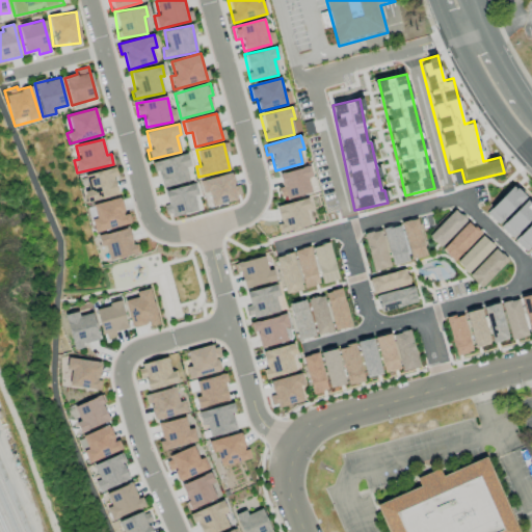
[(189,166),(187,154),(152,162),(154,171),(158,170),(161,187),(188,182),(185,166),(189,166)]
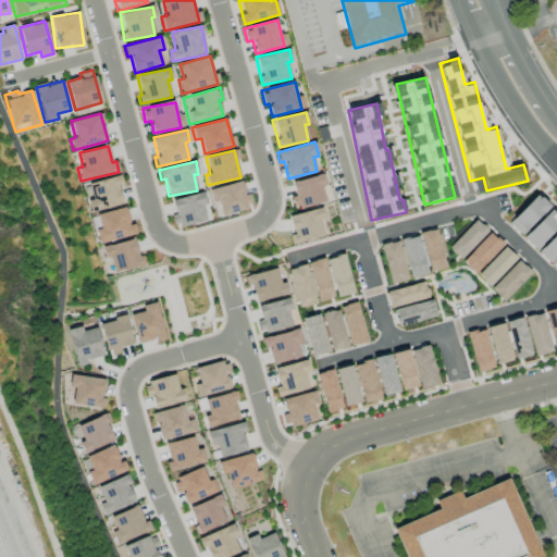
[(293,209),(325,202),(321,175),(292,181),(295,197),(291,197),(293,209)]
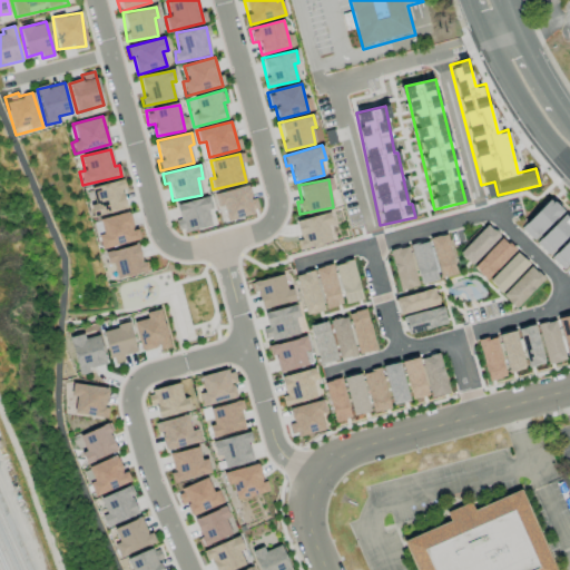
[(123,188),(121,180),(90,186),(94,205),(89,205),(91,216),(126,209),(121,188),(123,188)]
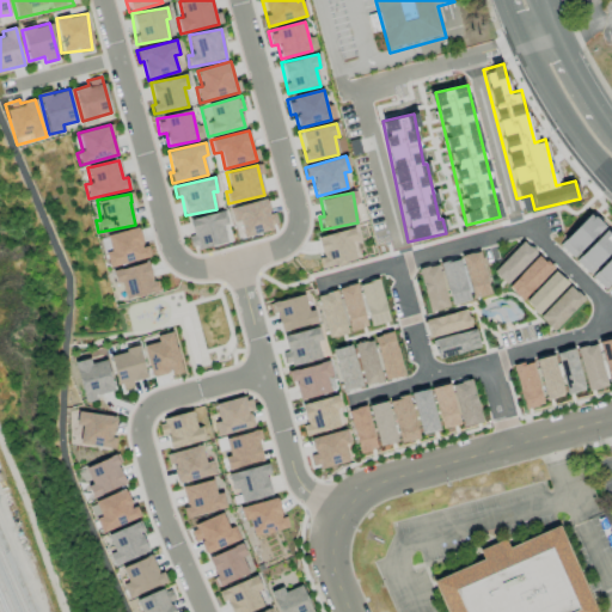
[(274,213),(270,214),(265,199),(230,208),(233,222),(238,221),(243,237),(279,227),(274,213)]
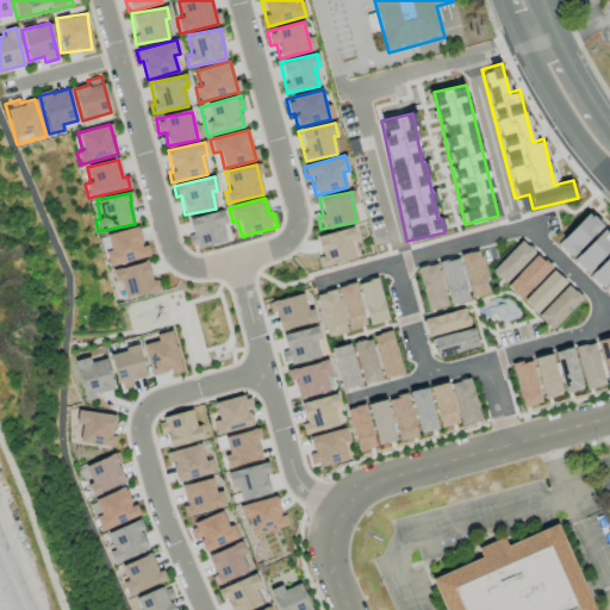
[(191,249),(226,241),(219,211),(188,219),(192,235),(187,236),(191,249)]
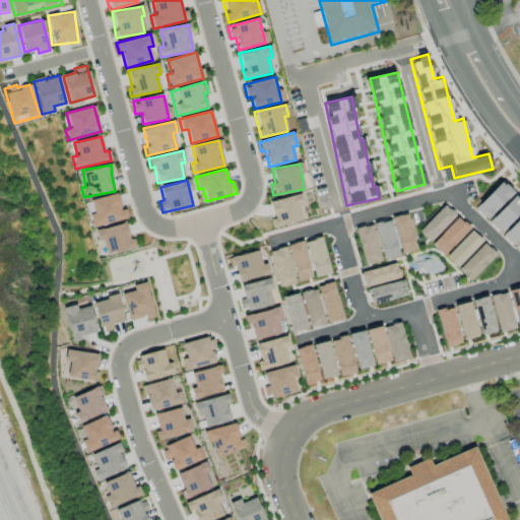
[(486,219),(513,192),(501,181),(474,208),(486,219)]
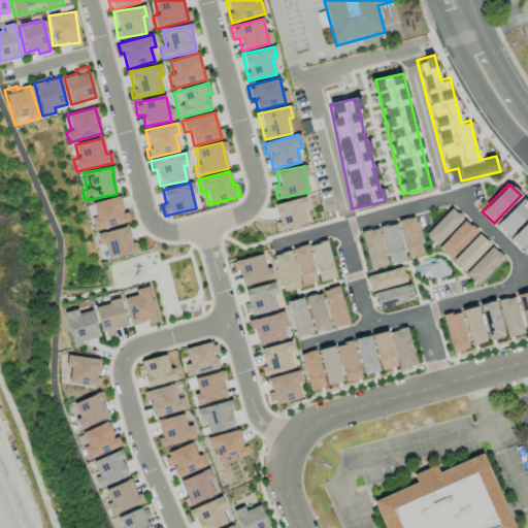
[(92,202),(95,218),(90,219),(93,230),(129,223),(127,212),(123,213),(120,197),(92,202)]
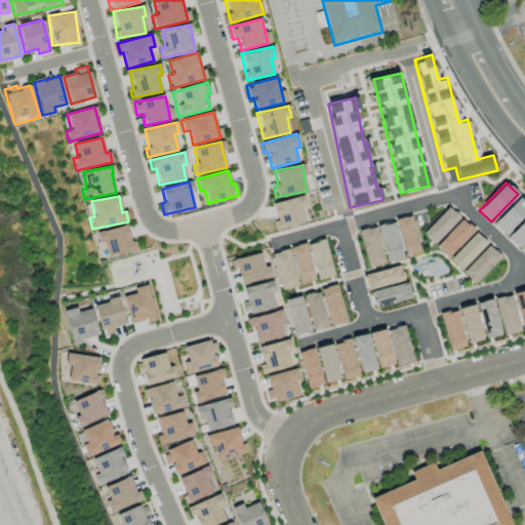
[(300,207),(306,206),(304,196),(272,203),(277,230),(305,224),(300,207)]
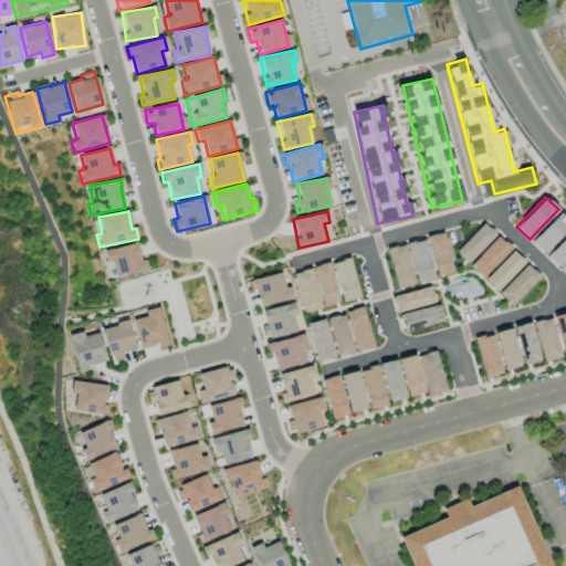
[(545,255),(558,268),(565,260),(565,217),(561,211),(532,241),(545,254),(545,255)]
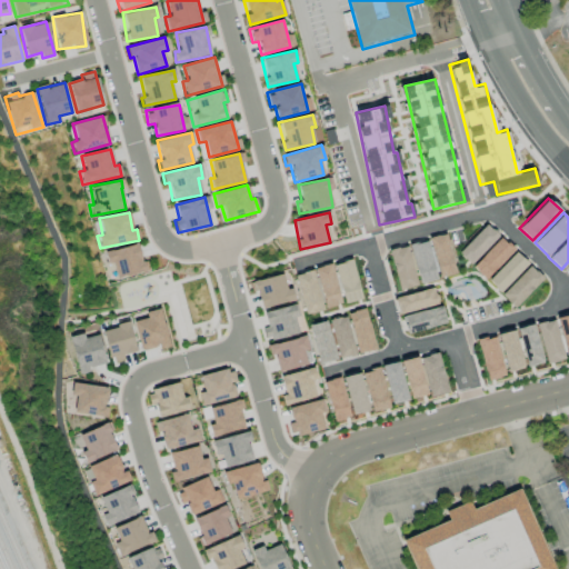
[(470,265),(498,236),(485,225),(458,253),(470,265)]
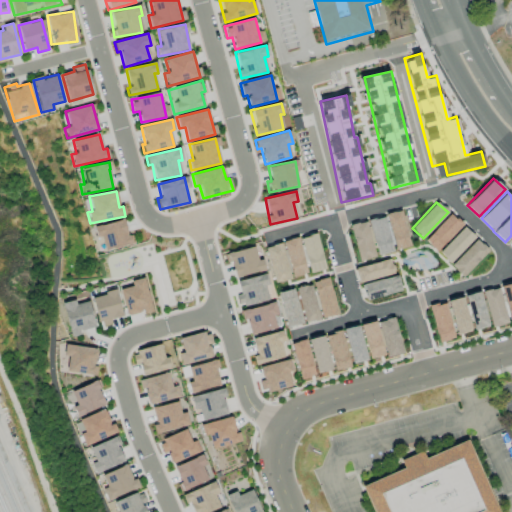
[(393,250),(408,247),(402,211),(387,214),(393,250)]
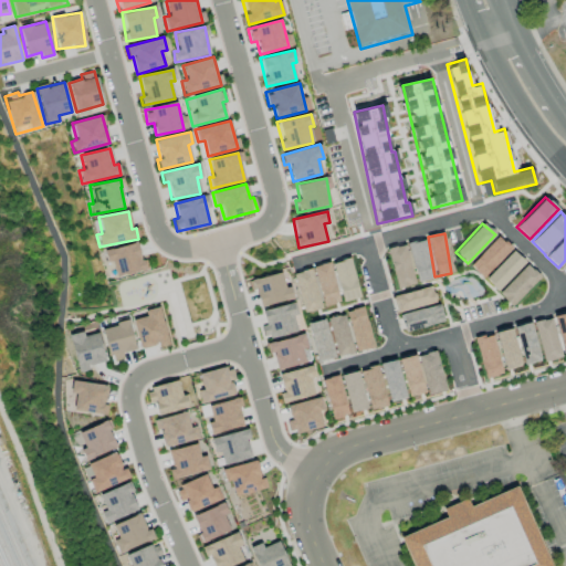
[(482,279),(511,249),(498,237),(469,266),(482,279)]
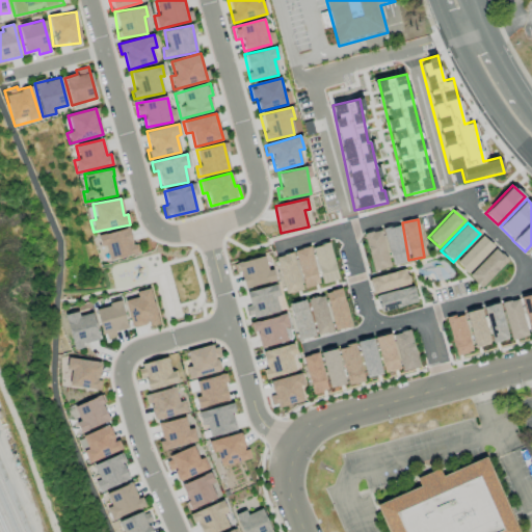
[(381,230),(391,266),(407,261),(398,225),(381,230)]
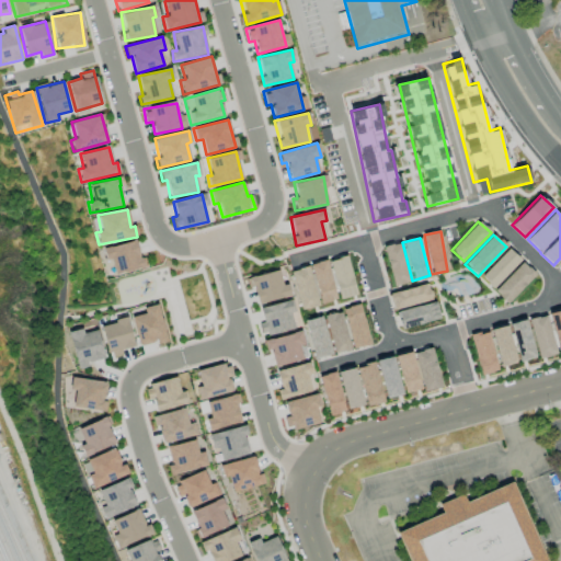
[(142,268),(137,241),(102,248),(105,260),(111,260),(114,274),(142,268)]
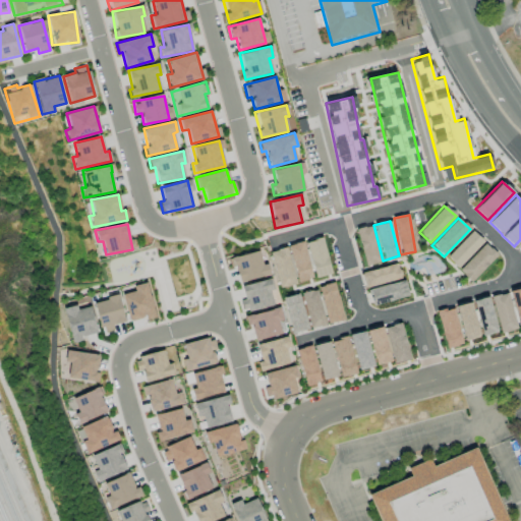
[(382,262),(371,225),(355,229),(365,266),(382,262)]
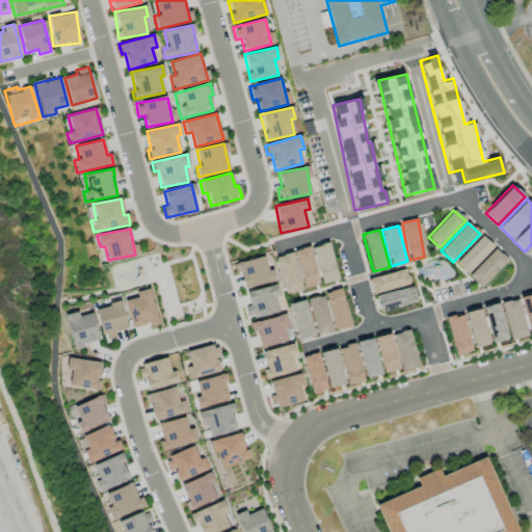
[(467,274),(493,246),(481,235),(455,263),(467,274)]
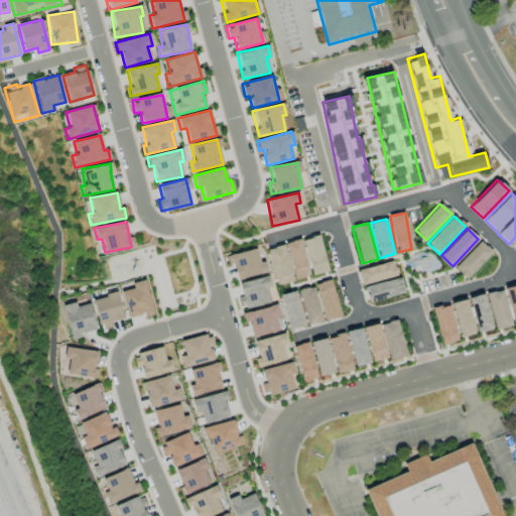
[(326,272),(320,237),(304,239),(309,274),(326,272)]
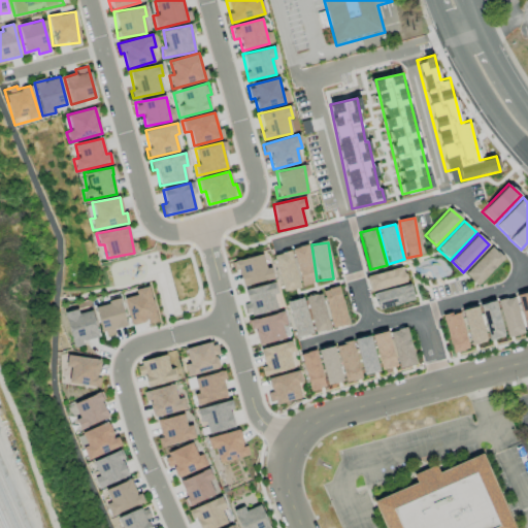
[(294,248),(299,285),(315,283),(308,245),(294,248)]
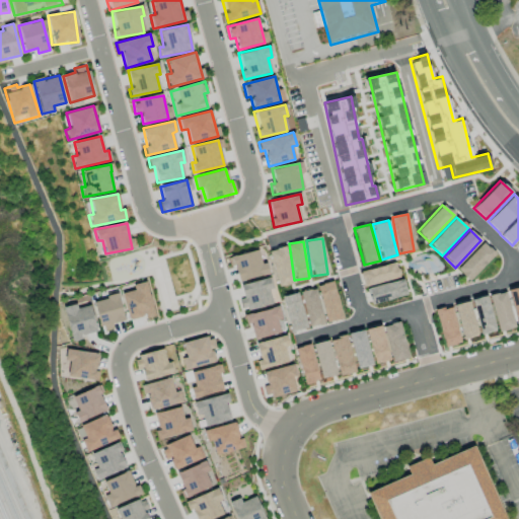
[(456,269),(468,281),(495,254),(484,242),(456,269)]
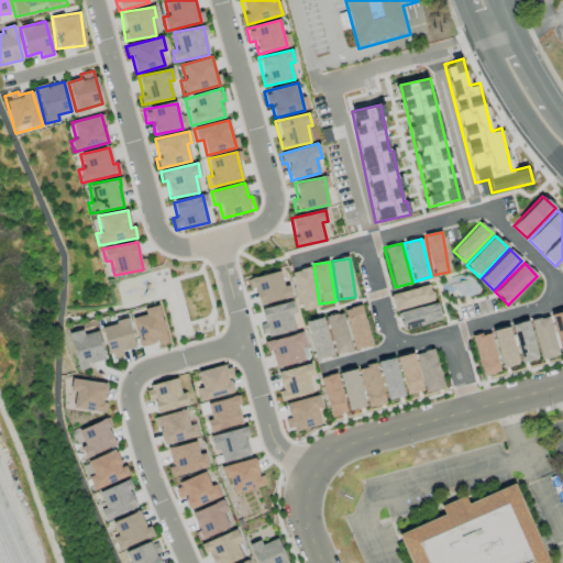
[(301,311),(319,306),(308,267),(290,273),(301,311)]
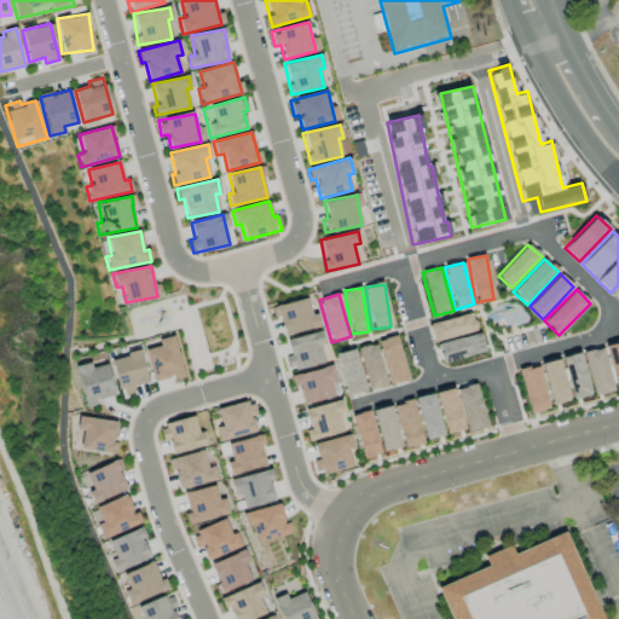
[(282,334),(319,328),(318,313),(311,314),(308,299),(277,305),(282,334)]
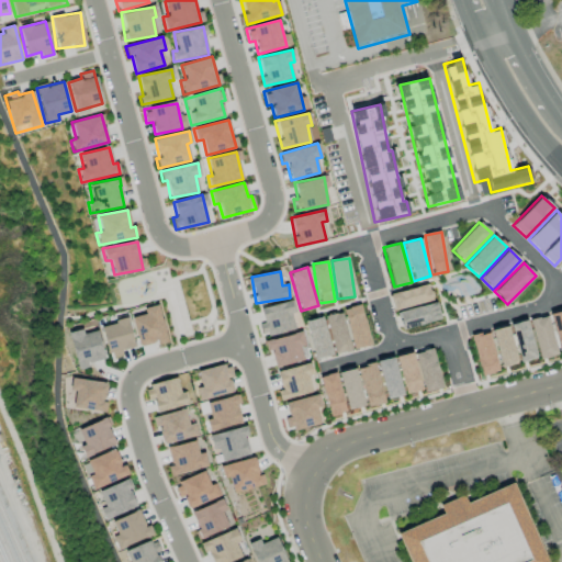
[(431,302),(428,285),(390,293),(392,308),(431,302)]
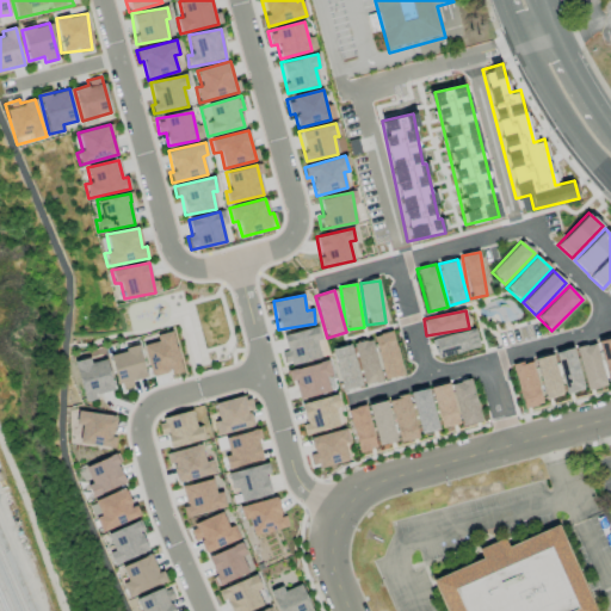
[(283,334),(285,351),(282,352),(284,365),(320,358),(315,328),(283,334)]
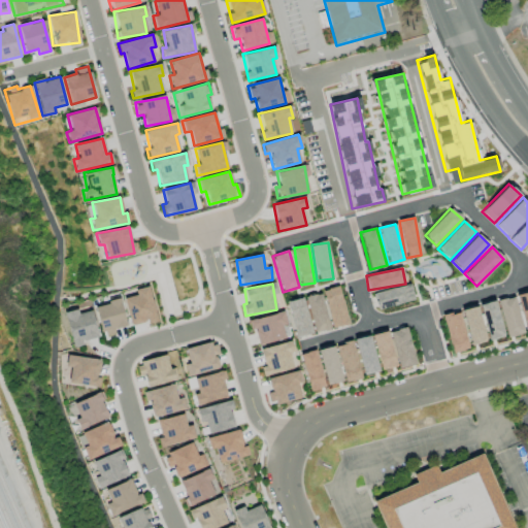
[(130,325),(147,321),(147,324),(157,322),(149,286),(134,289),(136,295),(124,298),(130,325)]
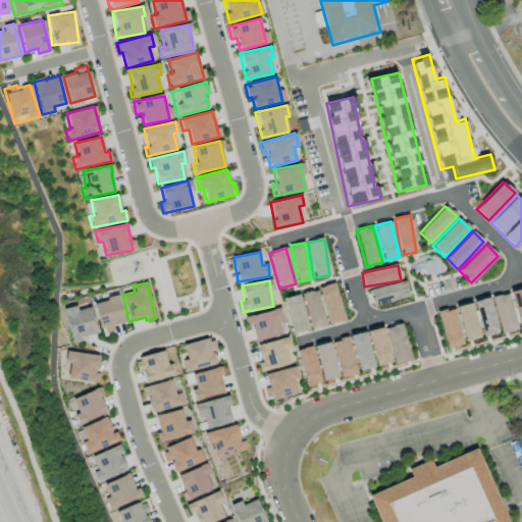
[(408,299),(405,282),(370,289),(372,304),(408,299)]
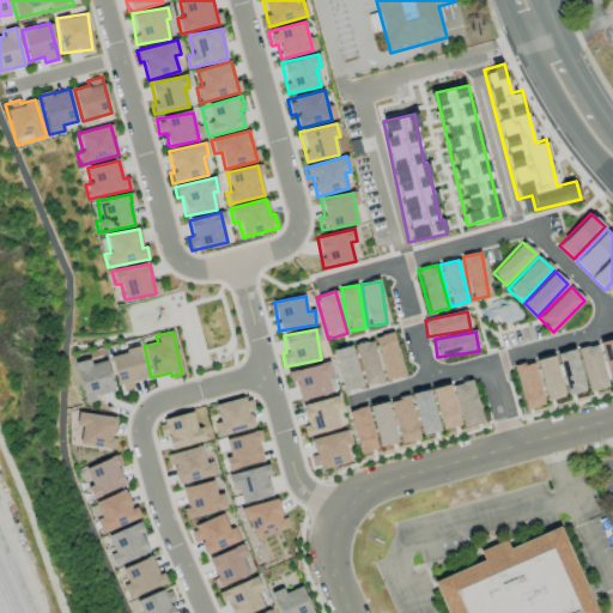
[(376,337),(383,381),(402,377),(395,333),(376,337)]
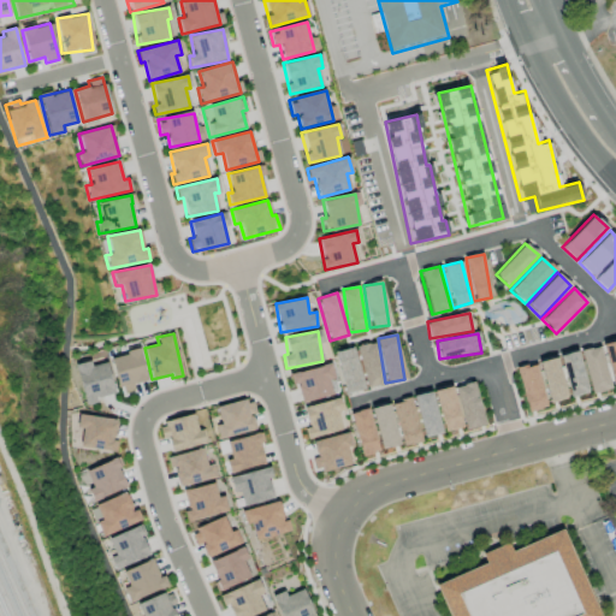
[(615,341),(604,343),(610,384),(615,383),(615,341)]
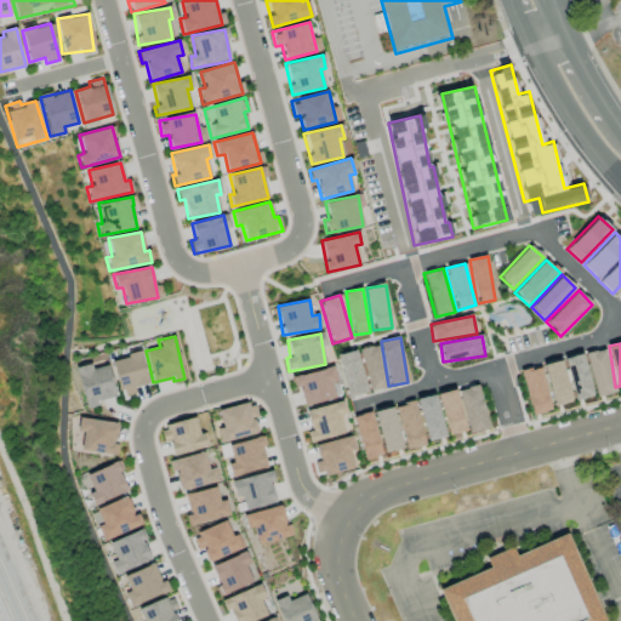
[(368,392),(386,388),(377,345),(359,348),(368,392)]
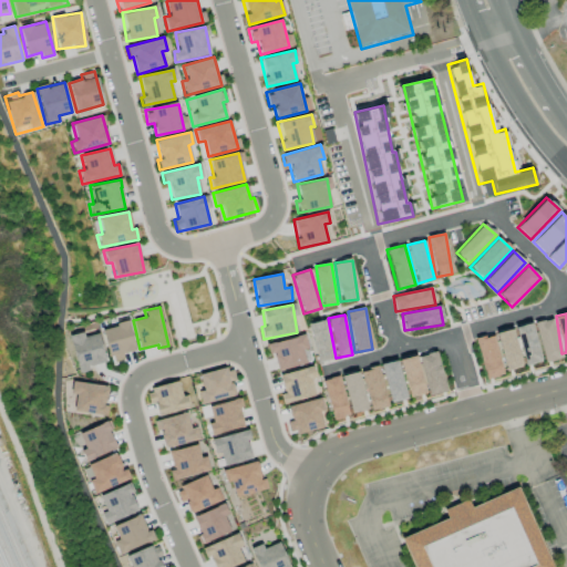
[(544,362),(562,358),(552,318),(534,322),(544,362)]
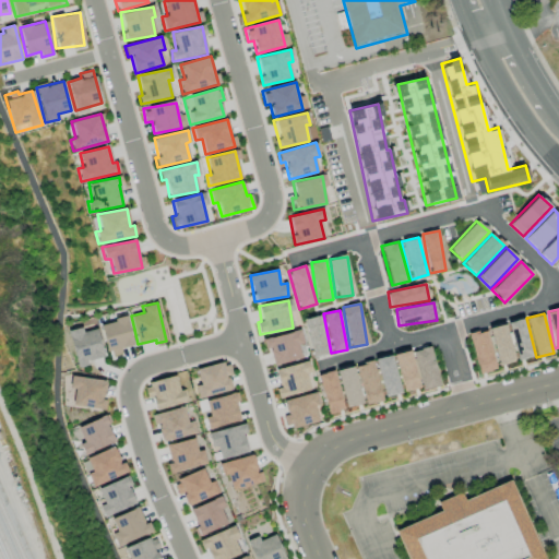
[(304,319),(311,357),(329,354),(321,316),(304,319)]
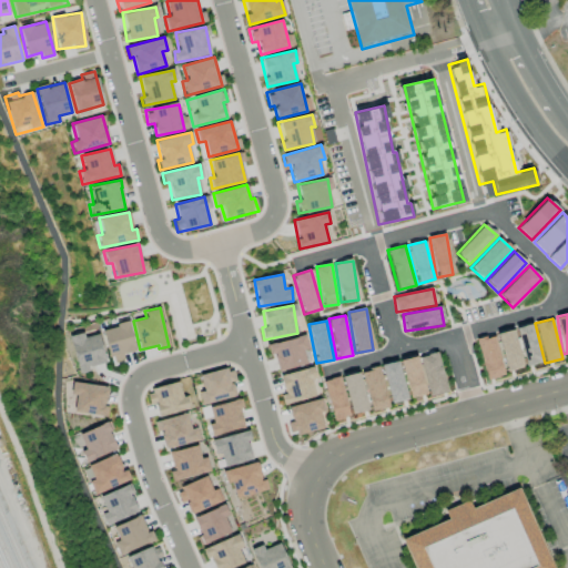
[(109,362),(123,359),(122,354),(134,352),(130,323),(103,327),(109,362)]
